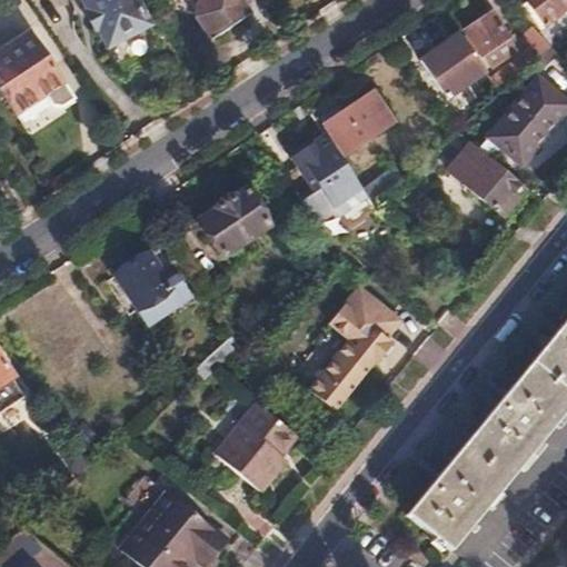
[(82,0),(109,47),(150,23),(137,0),(82,0)]
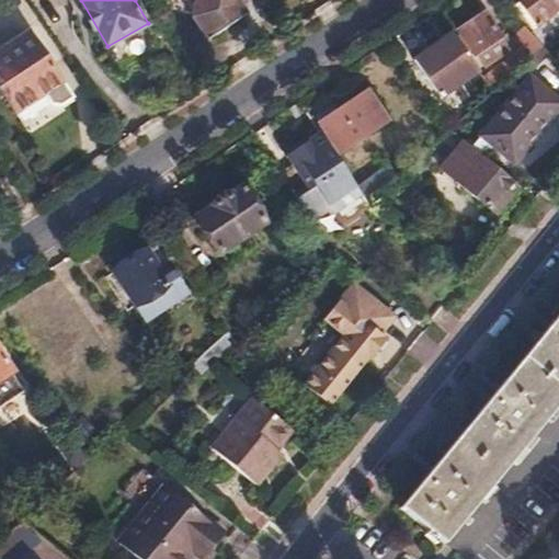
[(198,0),(196,15),(212,38),(250,12),(243,3),(241,0),(198,0)]
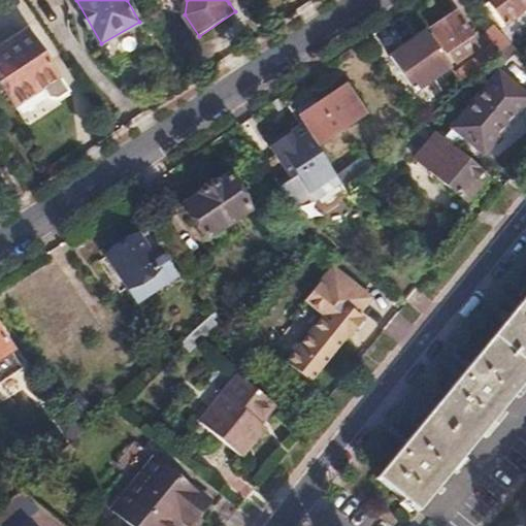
[(490,0),(508,24),(525,8),(525,0),(490,0)]
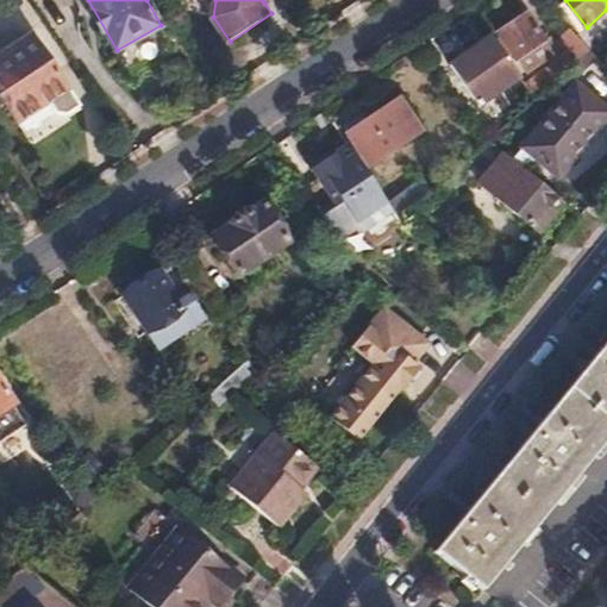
[(530,12),(500,31),(521,63),(549,44),(545,41),(548,39),(530,12)]
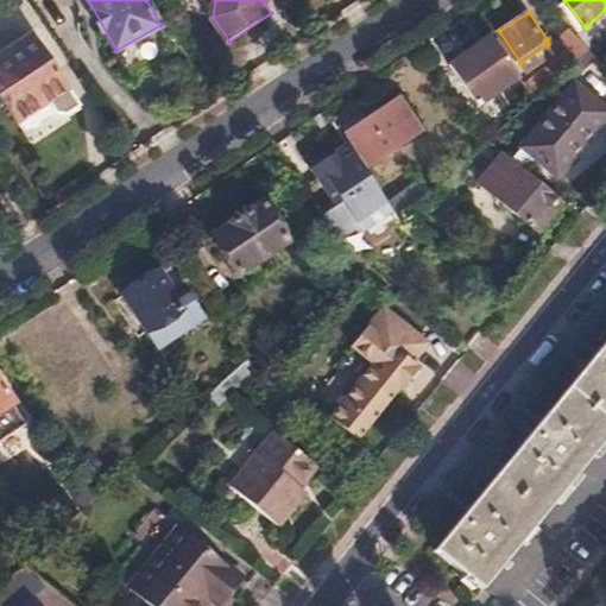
[(560,57),(529,86),(537,96),(589,48),(569,26),(556,39),(562,48),(556,54),(560,57)]
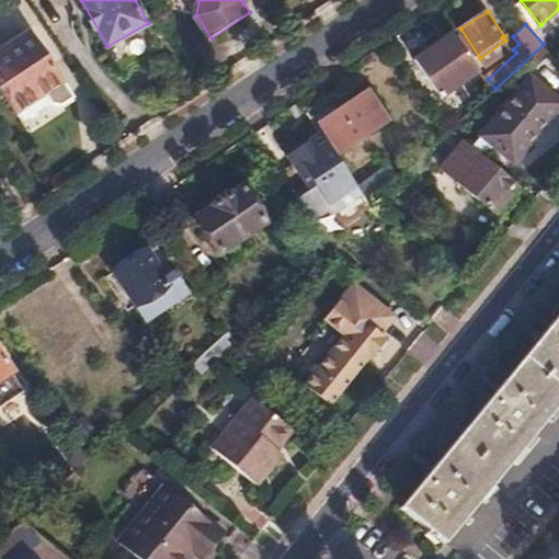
[(30,30),(0,49),(0,82),(19,110),(47,90),(54,100),(64,101),(73,94),(30,30)]
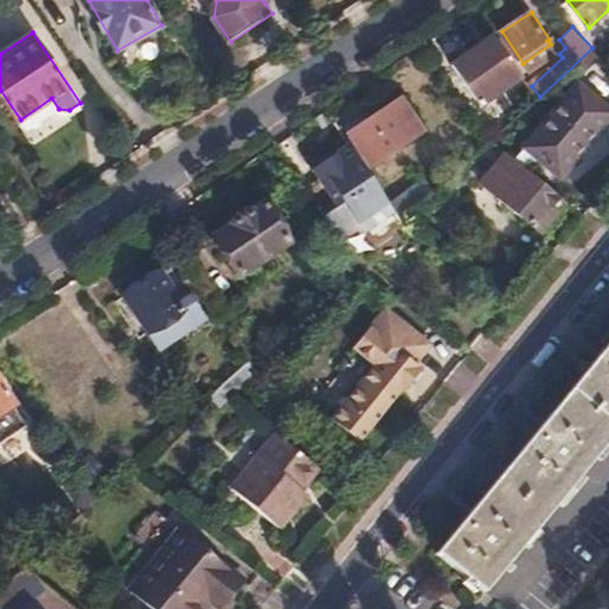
[(496,35),(455,62),(484,104),(524,75),(496,35)]
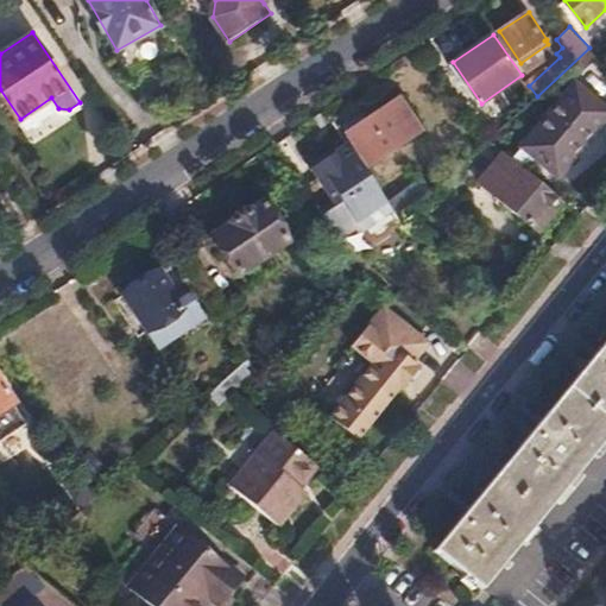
[(526,82),(517,88),(529,105),(537,96),(529,86),(526,82)]
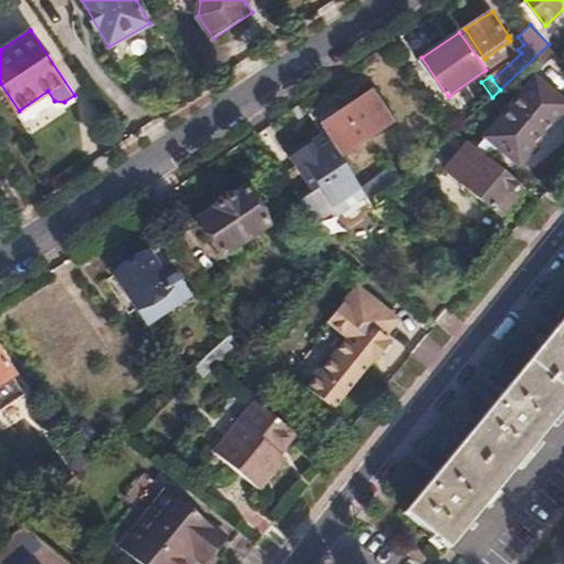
[(563,100),(535,77),(488,136),(522,164),(563,112),(563,100)]
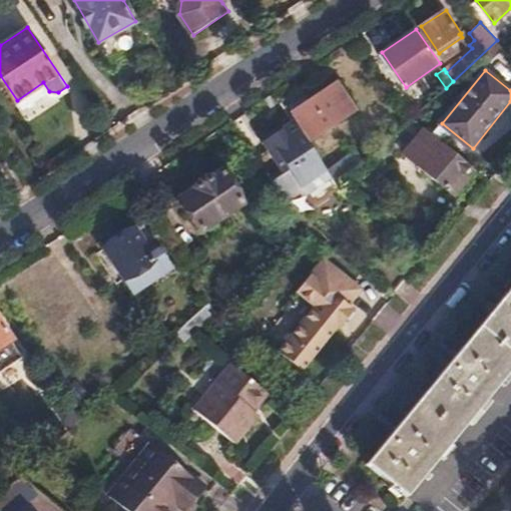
[(337,85),(296,113),(313,140),(355,112),(337,85)]
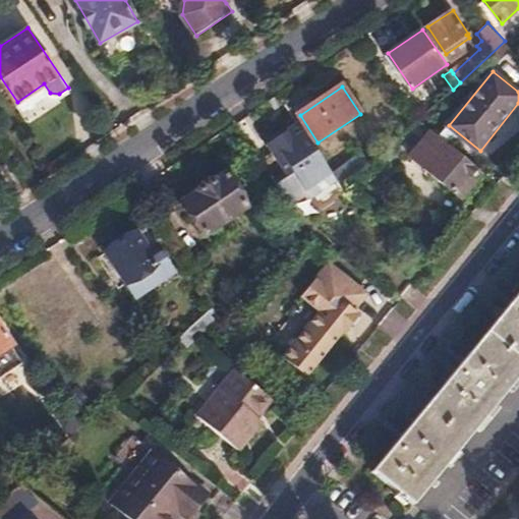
[(268,149),(258,156),(299,217),(342,187),(335,176),(298,122),(266,145),(268,149)]
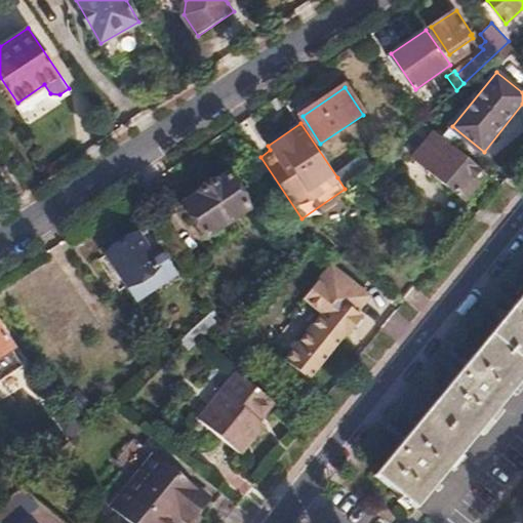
[(436,129),(414,156),(459,193),(470,180),(476,187),(487,172),(436,129)]
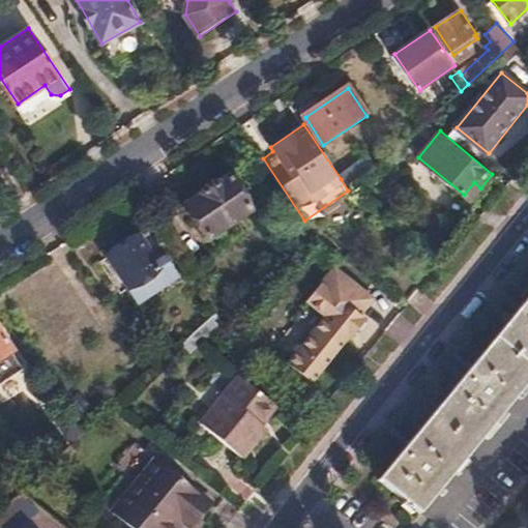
[(363,158),(341,179),(348,191),(349,193),(385,159),(364,137),(353,147),(363,158)]
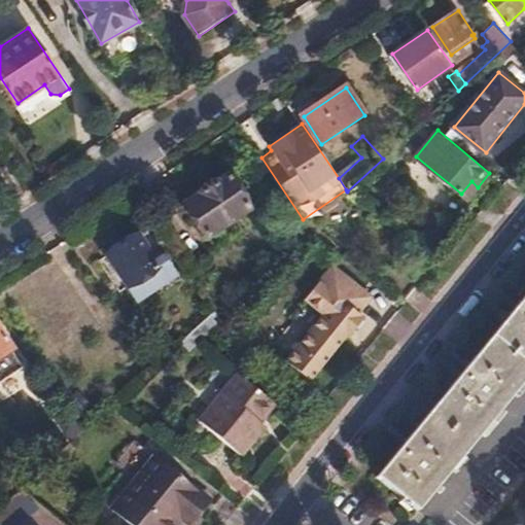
[(195,205),(189,209),(209,238),(252,209),(229,174),(191,199),(195,205)]
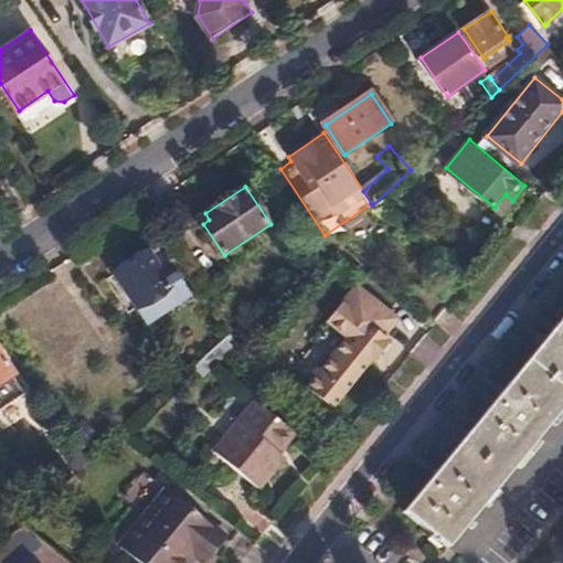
[(506,194),(495,208),(502,213),(512,201),(506,194)]
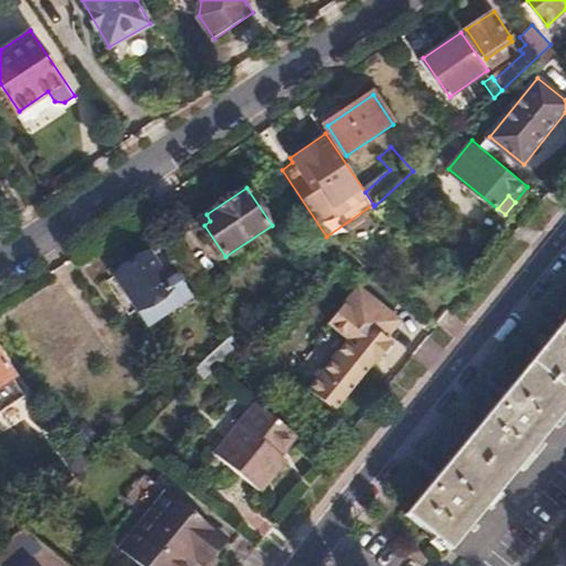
[(151,251),(114,274),(147,325),(190,297),(160,248),(152,253),(151,251)]
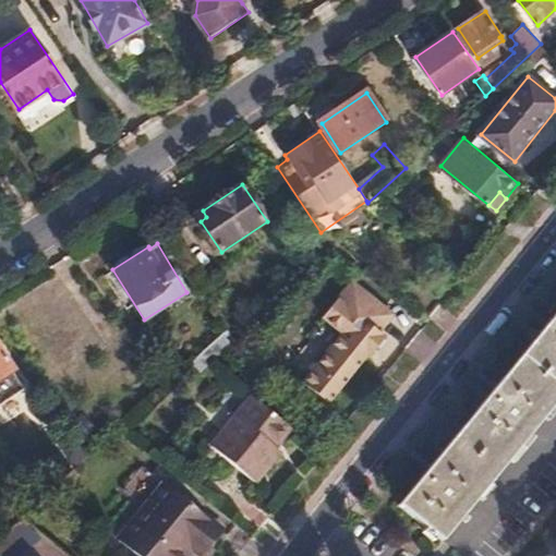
[(343,331),(304,377),(330,398),(375,343),(376,346),(385,335),(381,330),(395,313),(353,280),(324,316),(343,331)]
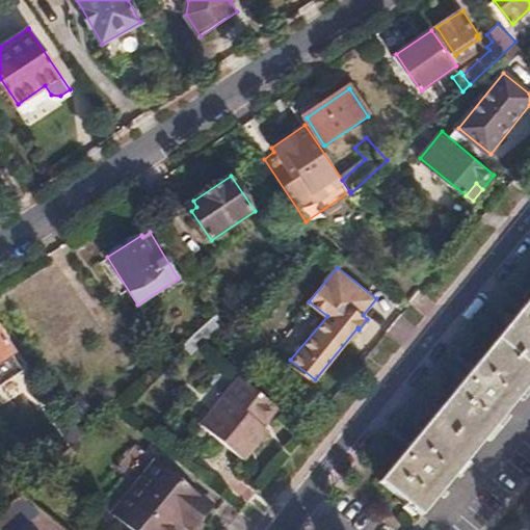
[(529,298),(381,480),(423,514),(529,382),(529,298)]
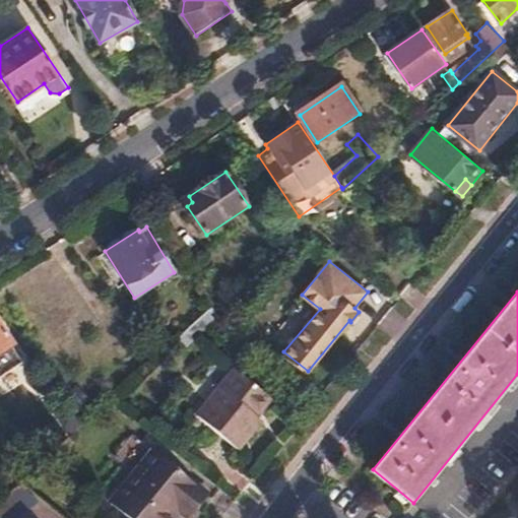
[(211,308),(197,320),(206,327),(219,316),(211,308)]
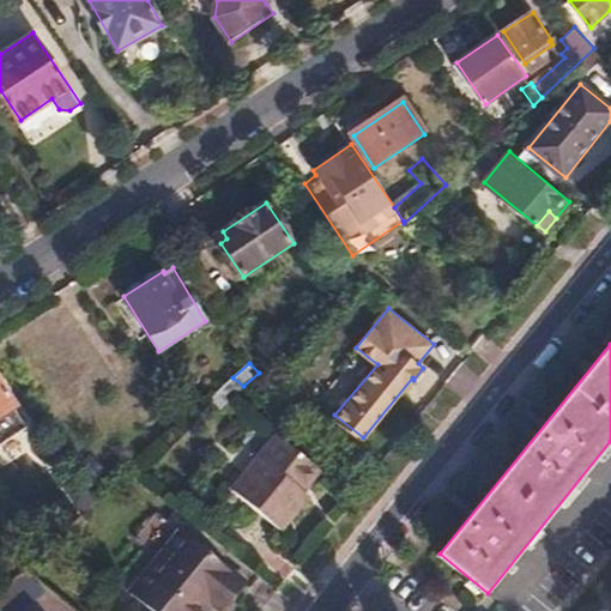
[(233,377),(212,397),(222,406),(243,386),(233,377)]
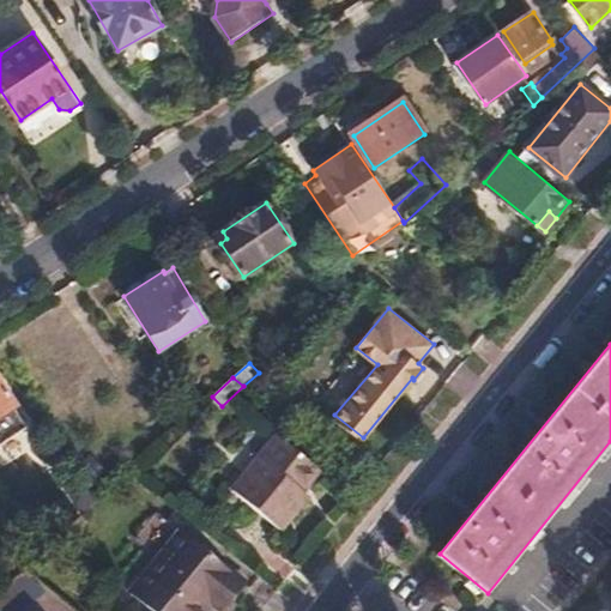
[(0,381),(0,443),(28,425),(16,407),(17,406),(0,381)]
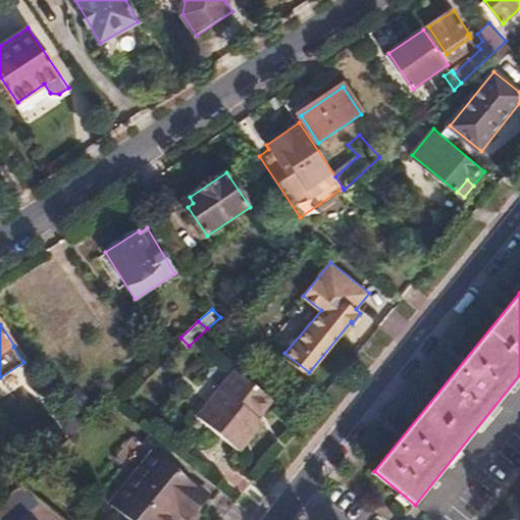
[(239,370),(206,411),(246,443),(264,420),(260,417),(273,399),(239,370)]
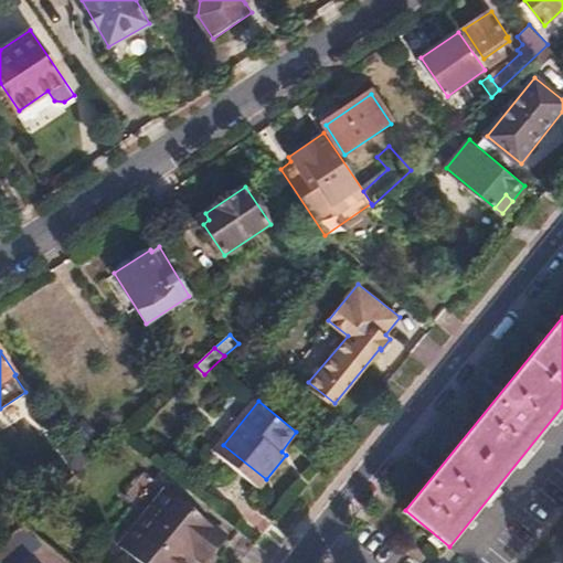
[(223,445),(216,453),(261,487),(266,479),(223,445)]
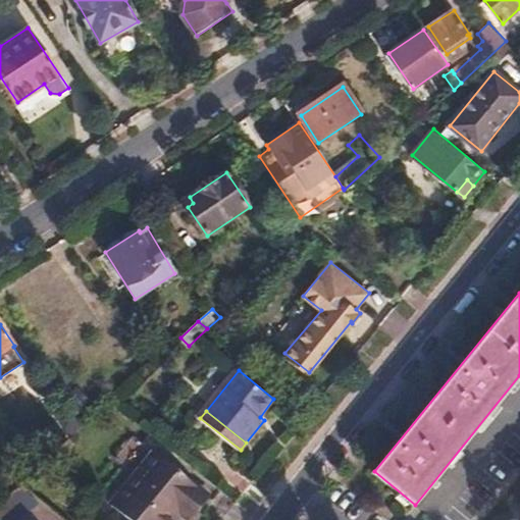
[(146,440),(102,496),(132,519),(155,519),(171,501),(182,509),(201,485),(146,440)]
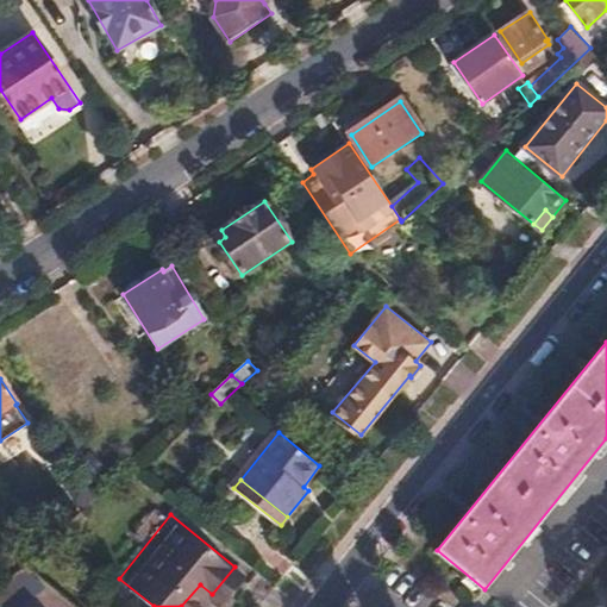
[(16,601),(39,588),(30,570),(6,584),(16,601)]
